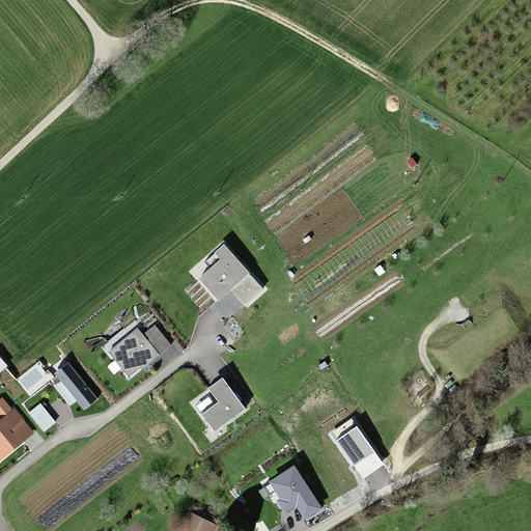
[(224,246),(204,263),(211,270),(199,279),(219,301),(249,274),(224,246)]
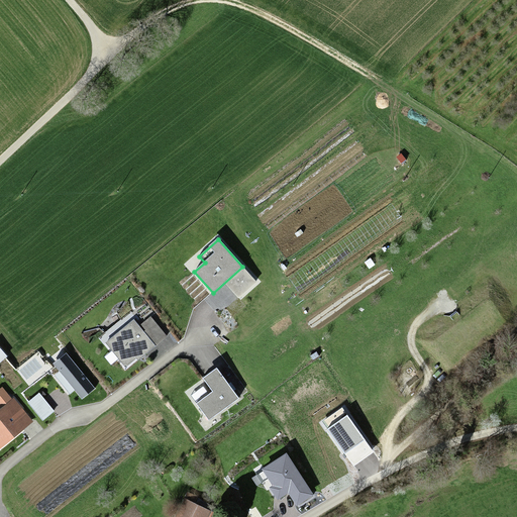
[(124,368),(150,345),(128,319),(102,340),(124,368)]
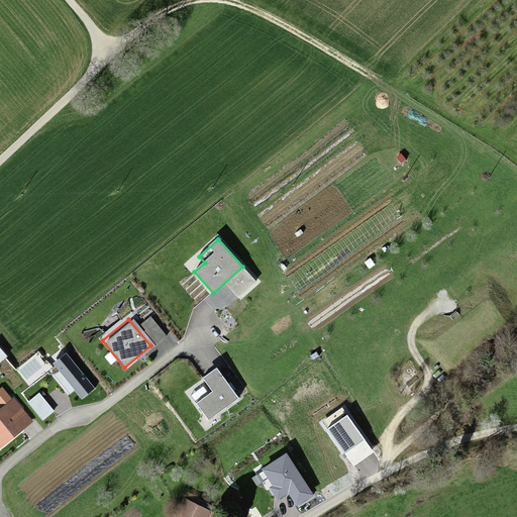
[(56,365),(83,397),(93,389),(66,355),(56,365)]
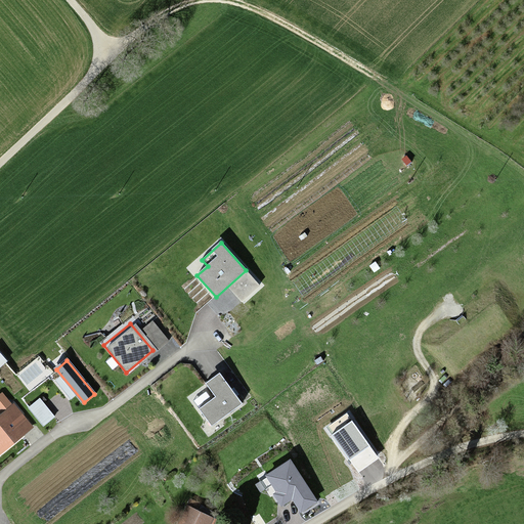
[(201,408),(212,425),(241,404),(219,375),(207,384),(216,397),(201,408)]
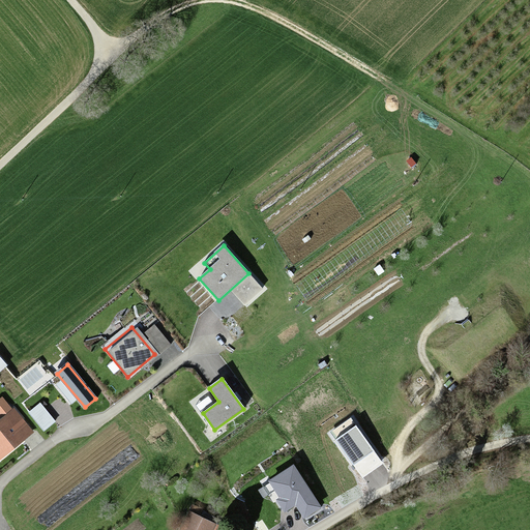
[(54,421),(39,405),(30,412),(45,430),(54,421)]
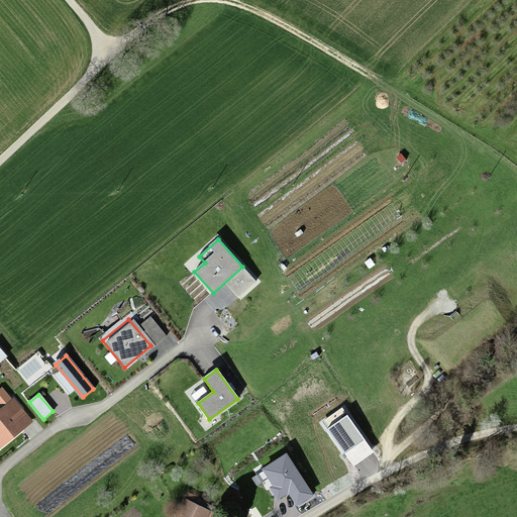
[(0,443),(28,422),(11,399),(0,407),(0,443)]
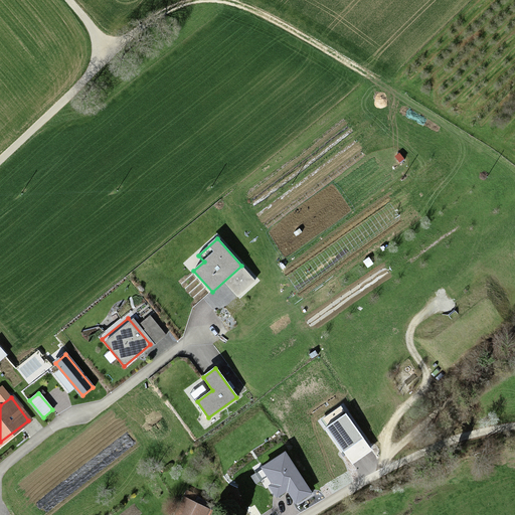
[(363,438),(341,406),(321,419),(344,452),(363,438)]
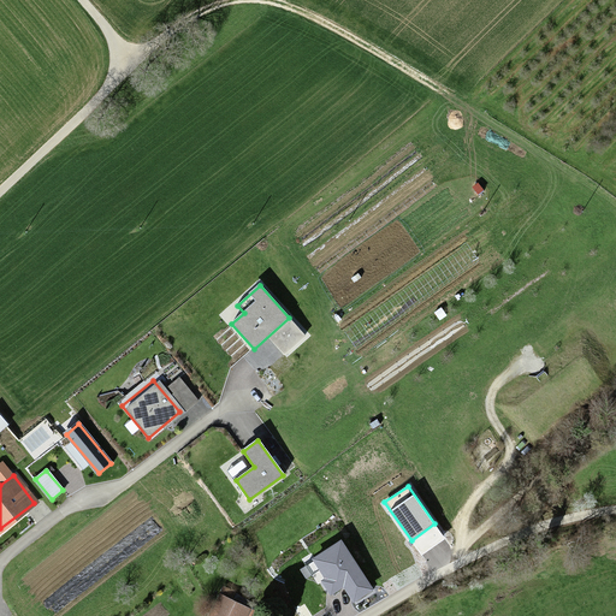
[(344,585),(354,600),(371,590),(339,543),(312,561),(332,592),(344,585)]
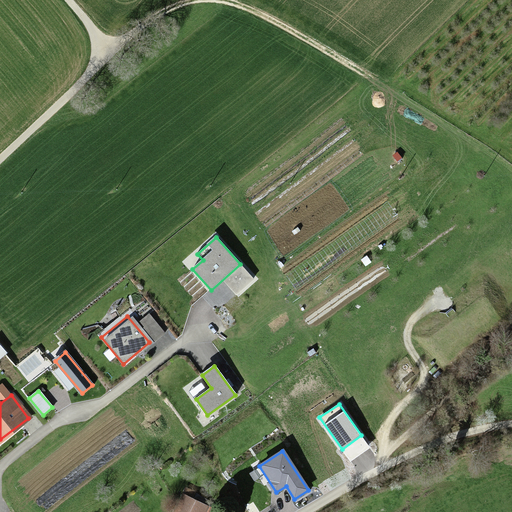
[(183,495),(174,511),(208,511),(211,508),(183,495)]
